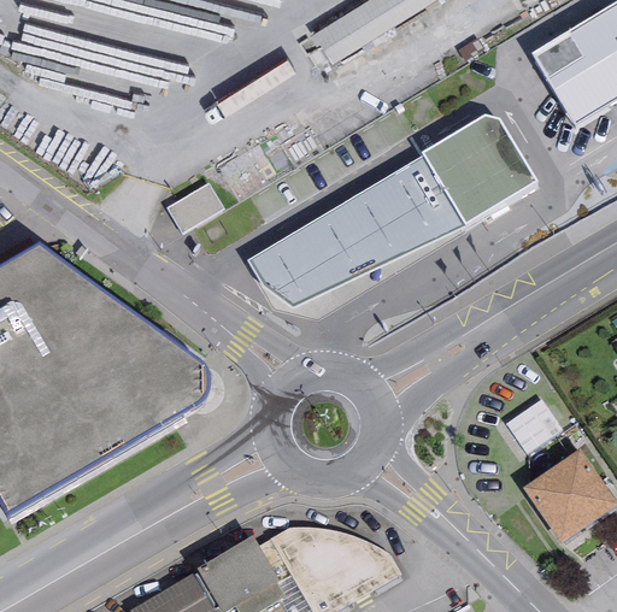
[(50,86),(158,111),(168,101),(172,84),(247,17),(251,0),(263,0),(272,3),(275,0),(15,0),(24,3),(12,53),(23,56),(50,86)]
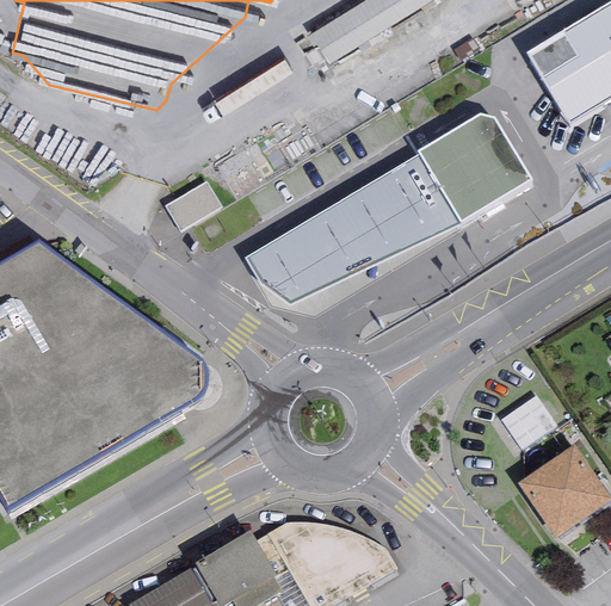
[(362,0),(316,28),(335,59),(434,0),(362,0)]
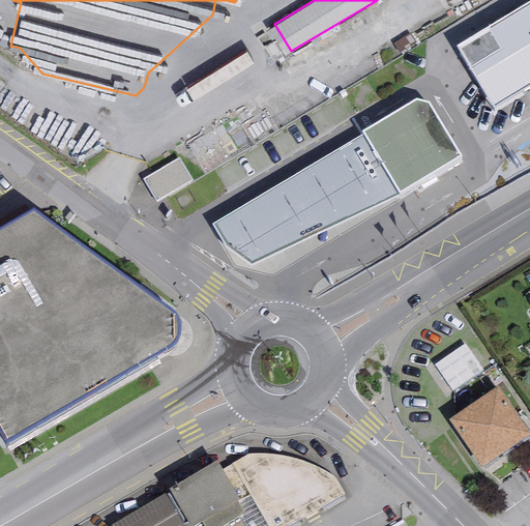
[(529,1),(457,46),(494,109),(529,87),(529,1)]
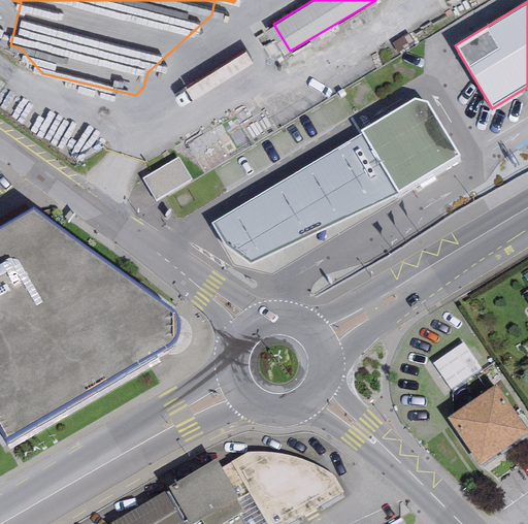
[(413,98),(361,131),(398,192),(459,155),(427,101),(413,98)]
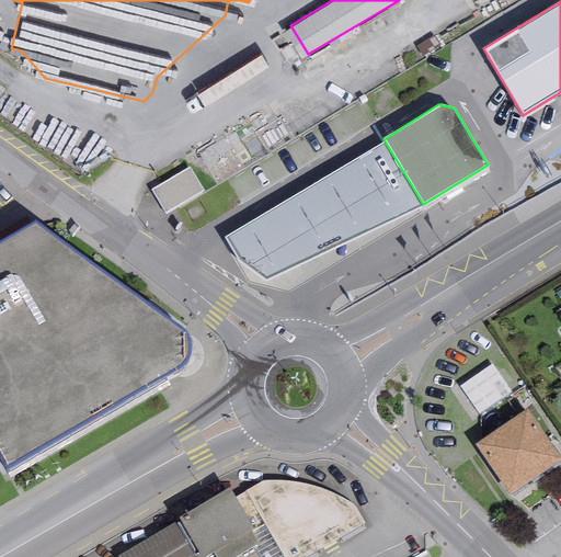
[(423,204),(384,139),(225,236),(240,260),(266,277),(423,204)]
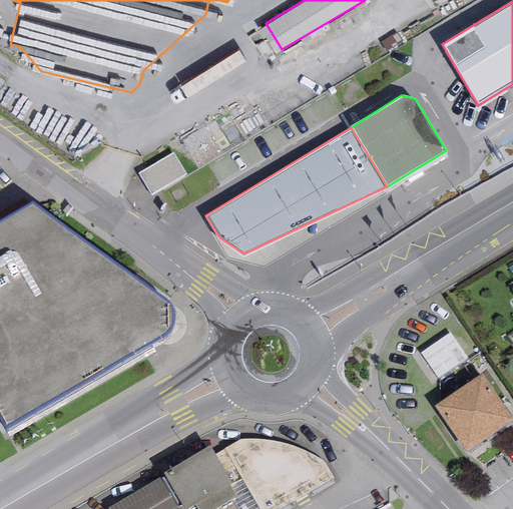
[(154,194),(188,174),(175,151),(140,171),(154,194)]
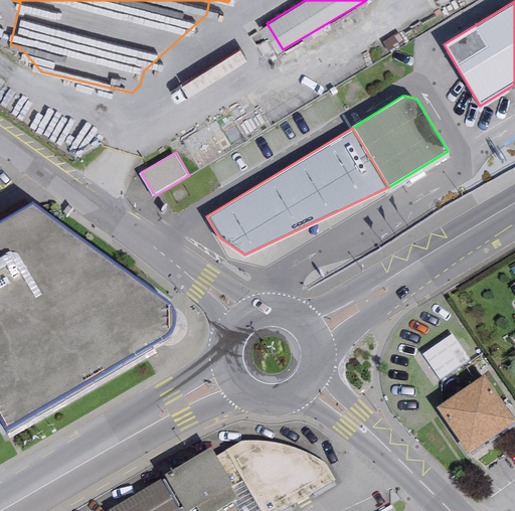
[(172,309),(169,305),(32,207),(0,225),(0,421),(5,432),(165,336),(170,334),(173,329),(174,323),(174,318),(174,313),(172,309)]
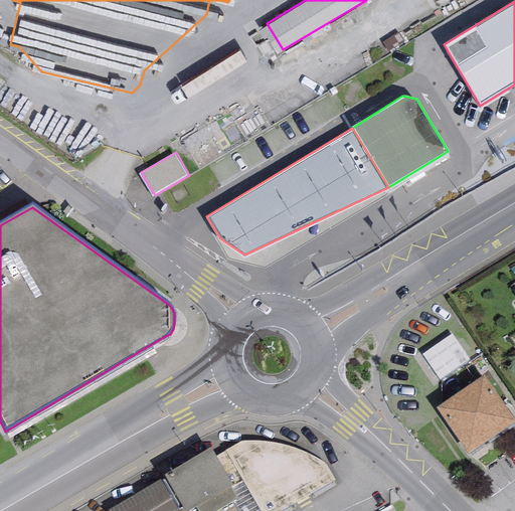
[(452,332),(422,352),(440,377),(470,357),(452,332)]
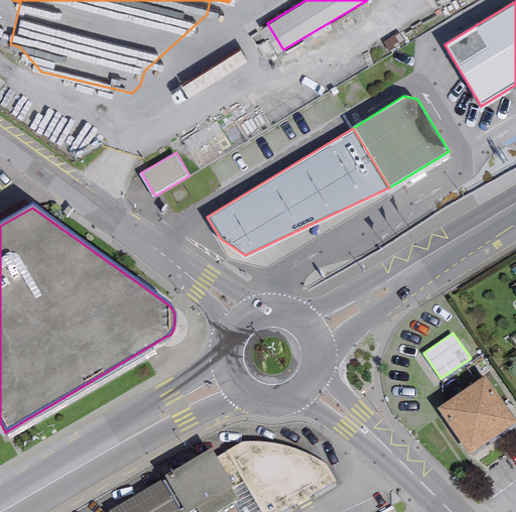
[(485,376),(437,408),(469,454),(515,421),(485,376)]
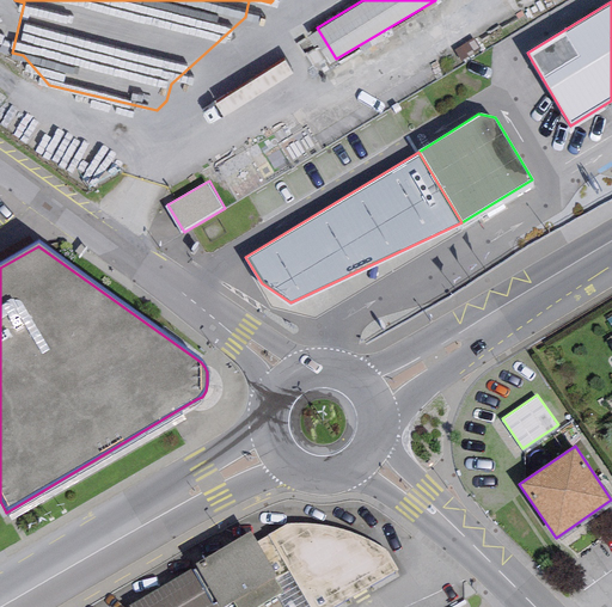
[(250,532),(129,604),(130,606),(328,606),(397,566),(386,547),(377,541),(363,535),(350,528),(334,526),(317,520),(295,521),(287,522),(268,534),(256,541),(250,532)]
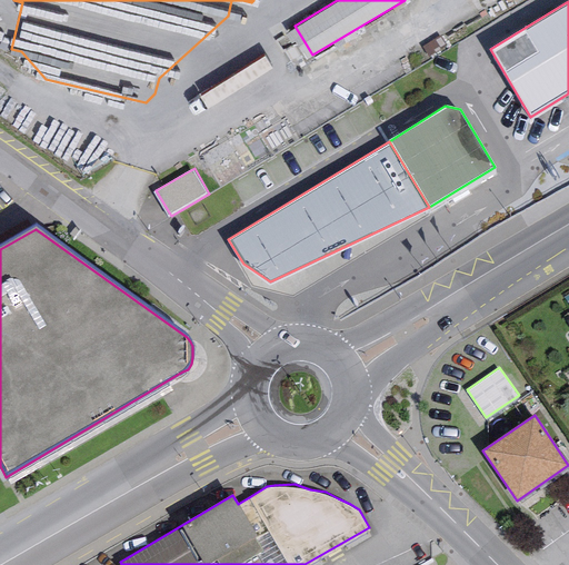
All buildings are outlined.
